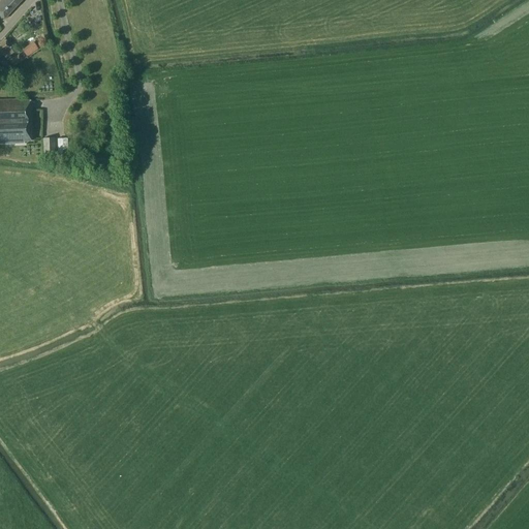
[(0,14),(4,20),(23,0),(2,0),(0,3),(0,14)]
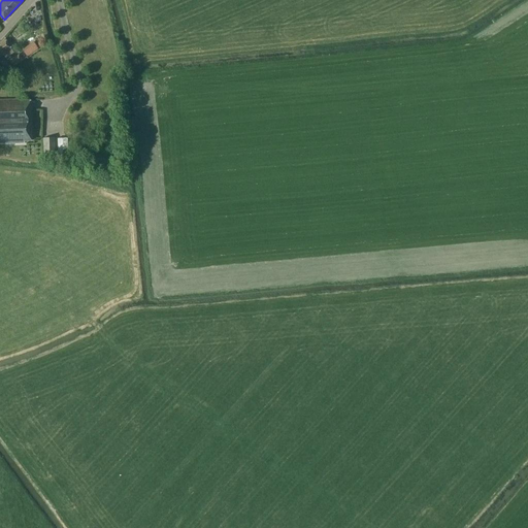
[(6,59),(13,53),(5,40),(0,43),(0,57),(3,56),(6,59)]
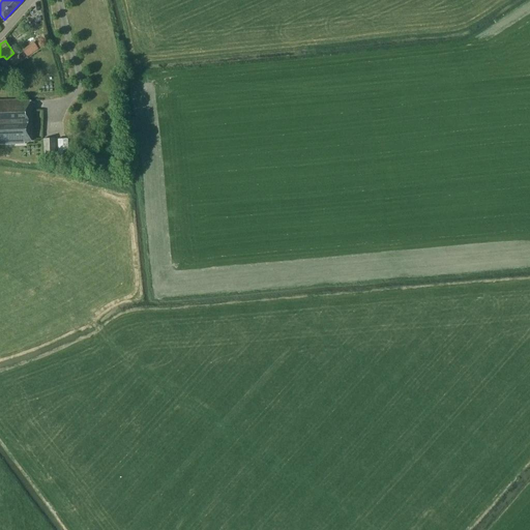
[(30,46),(23,51),(27,57),(34,52),(30,46)]
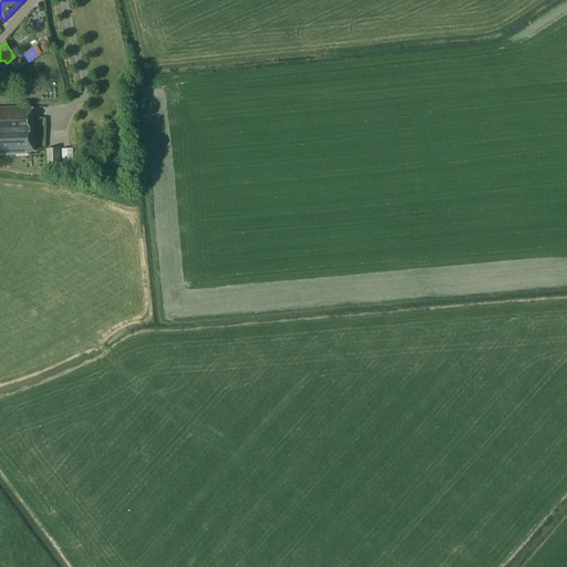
[(20,59),(10,65),(14,72),(24,65),(20,59)]
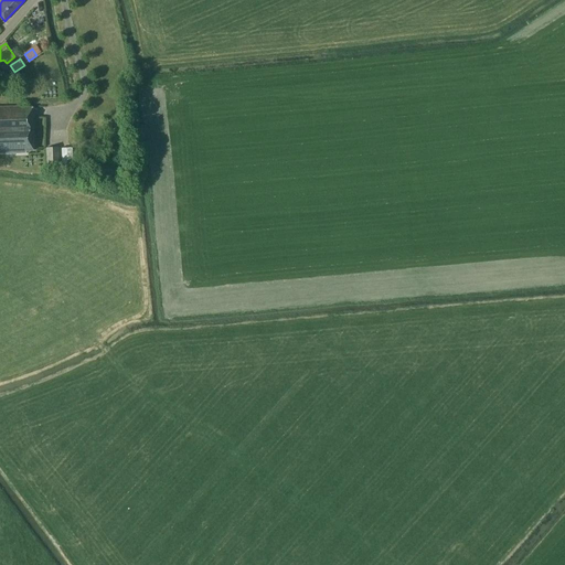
[(33,151),(33,141),(32,106),(0,107),(0,153),(27,153),(25,151),(30,151),(33,151)]
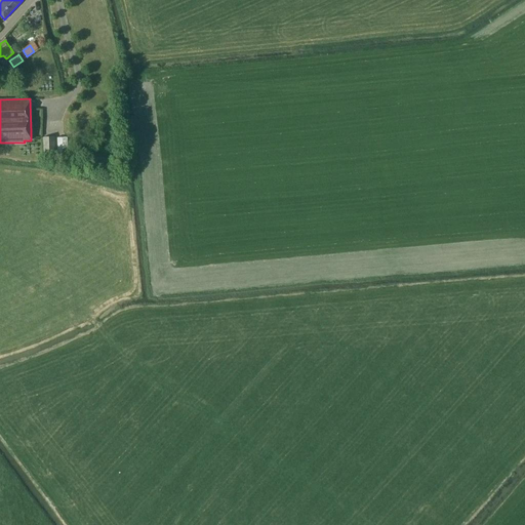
[(43,137),(43,154),(54,153),(54,137),(43,137)]
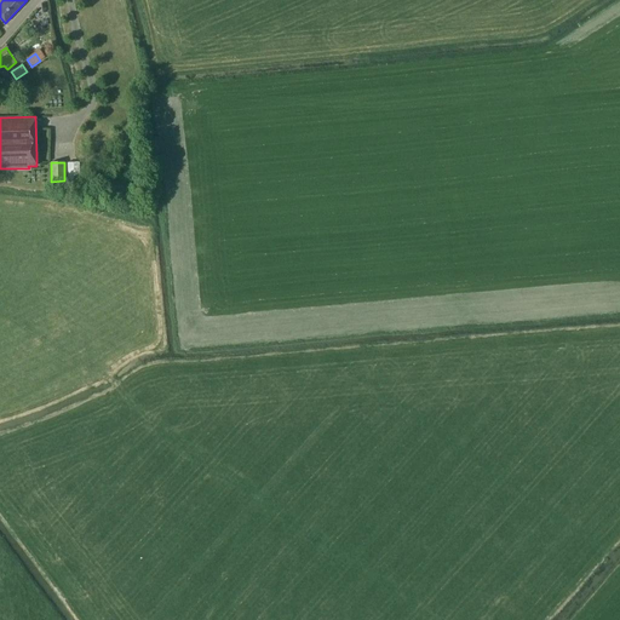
[(74,177),(80,177),(80,162),(68,162),(69,181),(75,181),(74,177)]
